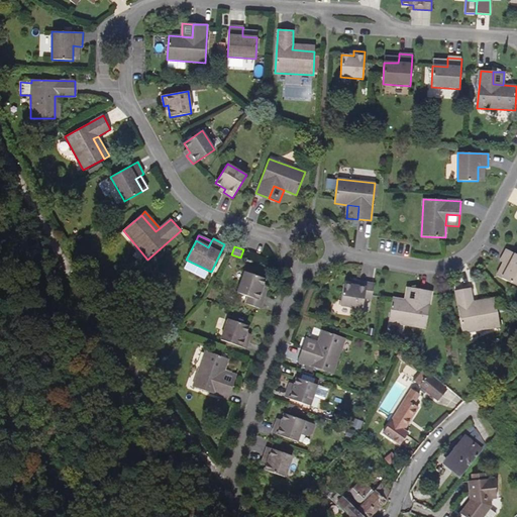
[(516,286),(516,254),(506,249),(500,262),(503,264),(508,266),(502,279),(516,286)]
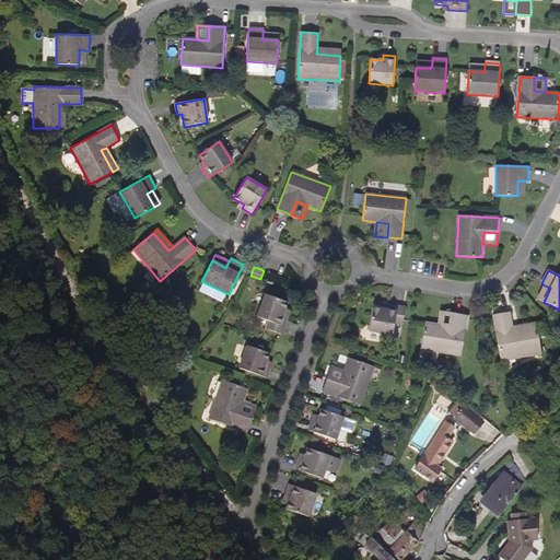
[(550,288),(545,286),(538,299),(544,302),(550,288)]
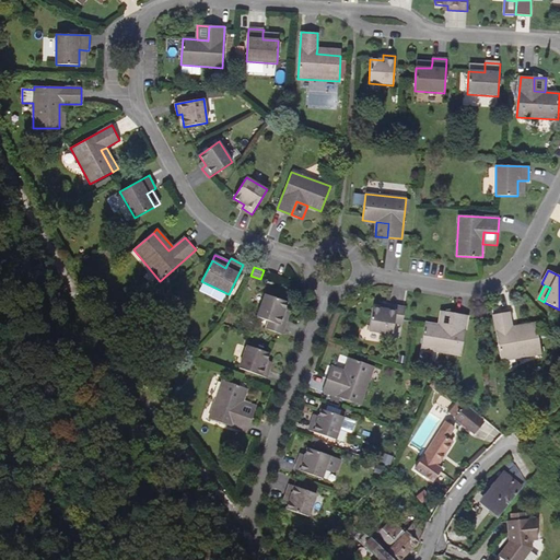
[(288,316),(283,314),(288,302),(266,294),(257,317),(268,321),(266,329),(281,335),(288,316)]
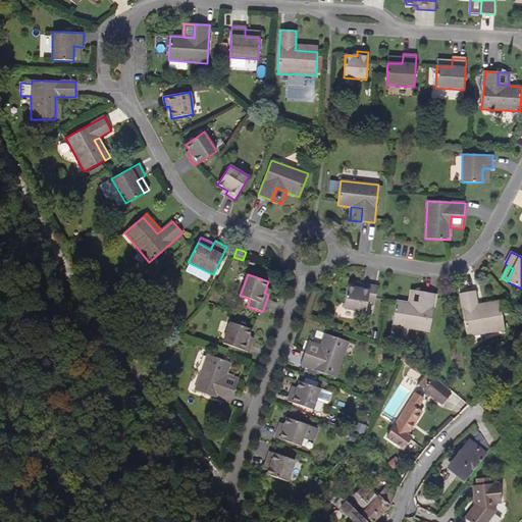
[(375,302),(378,288),(360,283),(359,289),(347,286),(344,308),(366,312),(368,301),(375,302)]
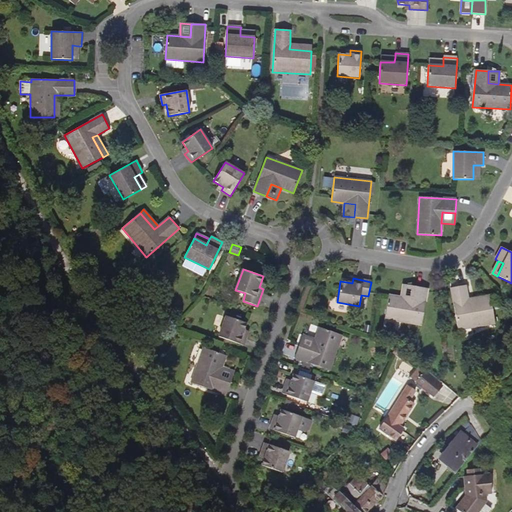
[(412,299),(414,286),(403,284),(401,297),(412,299)]
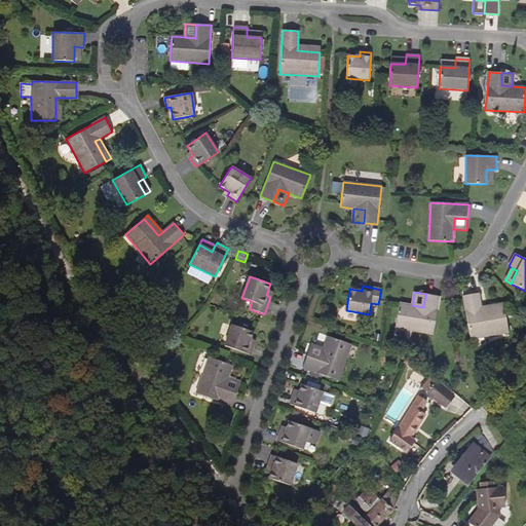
[(509,332),(504,308),(482,312),(481,307),(479,293),(462,296),(471,339),(509,332)]
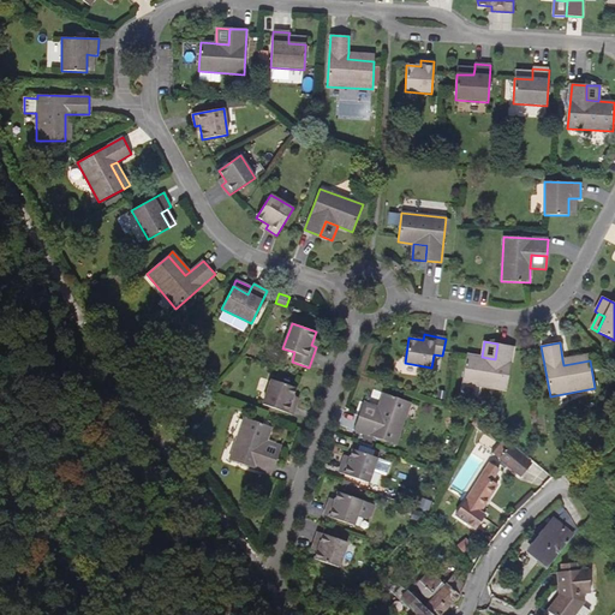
[(506,390),(514,346),(497,344),(495,359),(482,357),(467,354),(461,383),(506,390)]
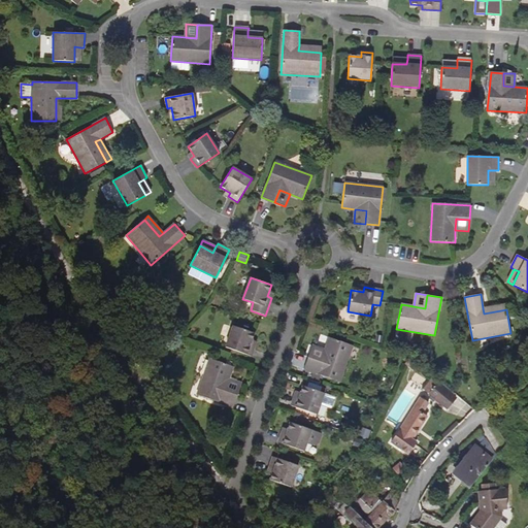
[(506,309),(505,304),(483,308),(484,314),(506,309)]
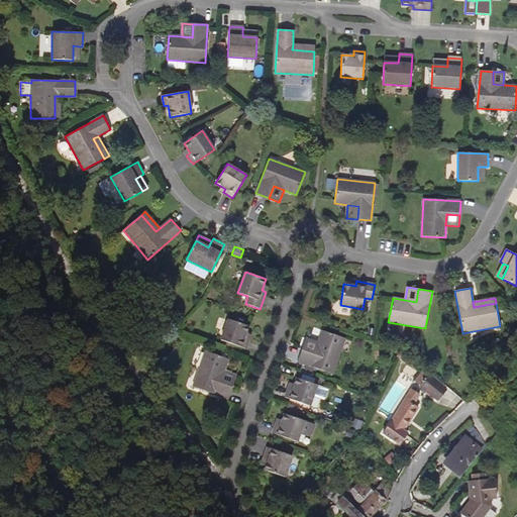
[(246,348),(249,338),(245,337),(249,326),(228,319),(220,340),(246,348)]
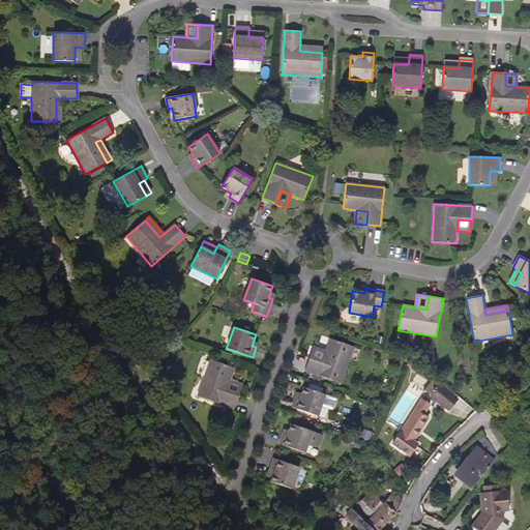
[(341,383),(354,347),(330,339),(326,351),(322,361),(310,357),(304,371),(341,383)]
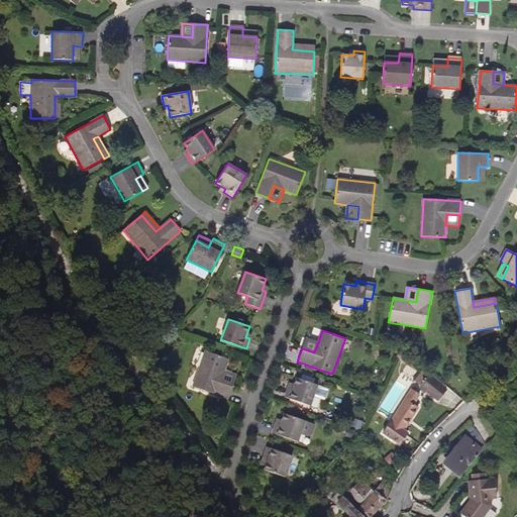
[(306,338),(302,348),(314,352),(318,342),(306,338)]
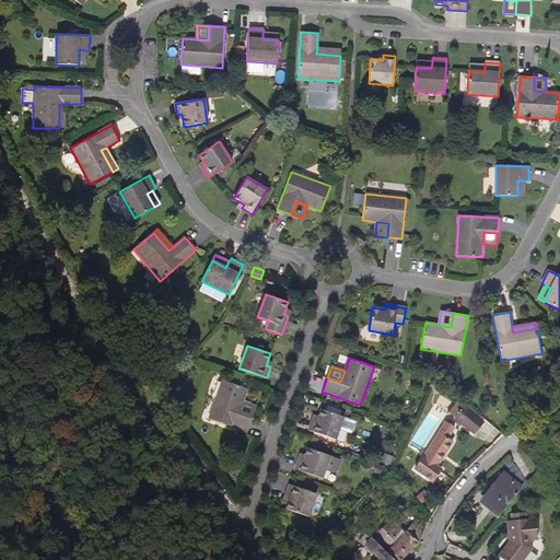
[(439,393),(444,387),(433,378),(431,385),(439,393)]
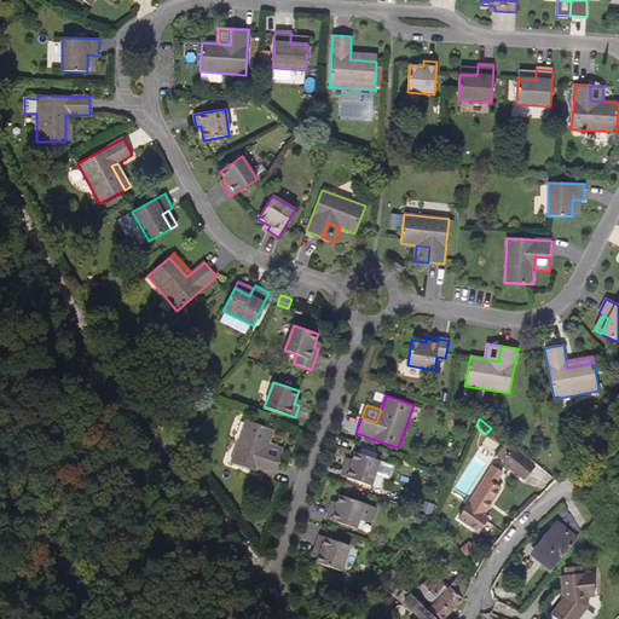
[(268,444),(273,429),(246,420),(231,463),(273,478),(279,462),(264,457),(268,444)]
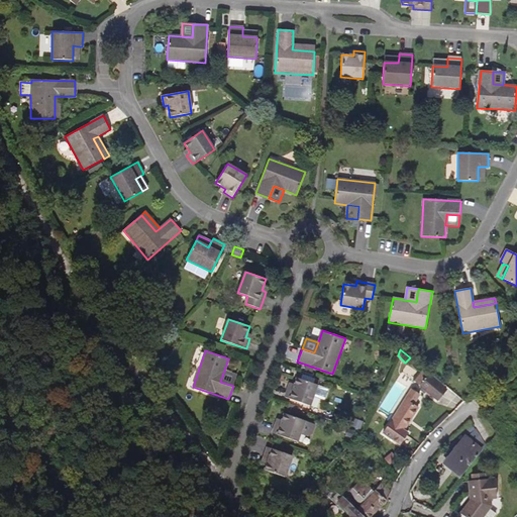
[(233,386),(236,376),(224,371),(220,382),(233,386)]
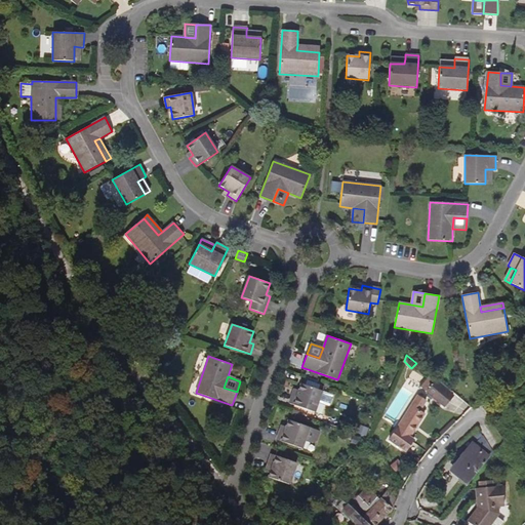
[(435,381),(430,377),(421,387),(427,392),(435,381)]
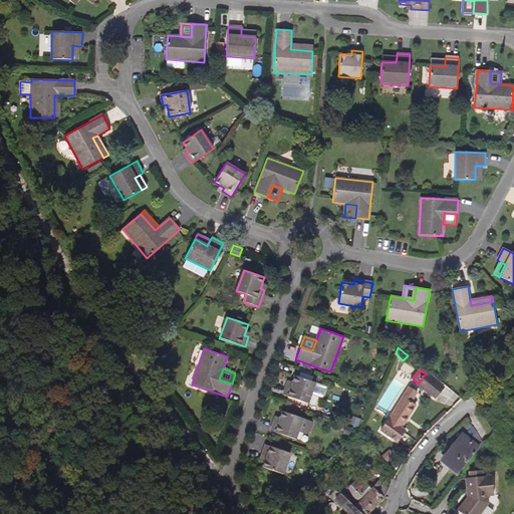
[(439,383),(440,381),(428,371),(427,372),(439,383)]
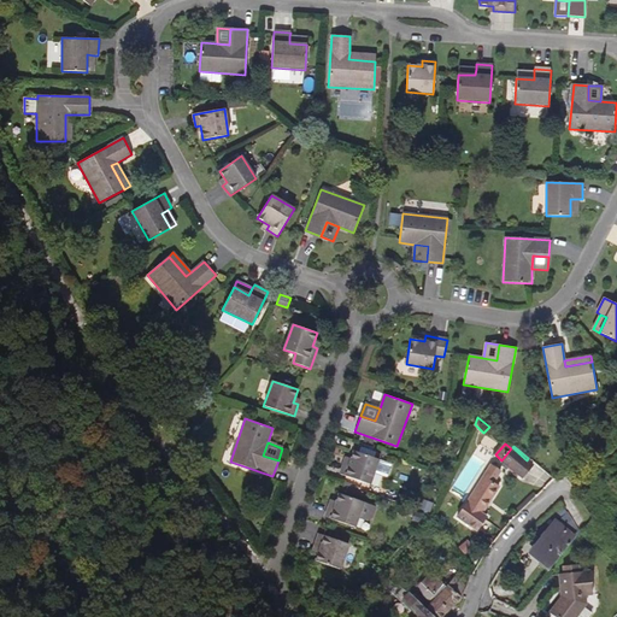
[(527,460),(512,447),(511,448),(501,460),(522,479),(533,465),(527,460)]
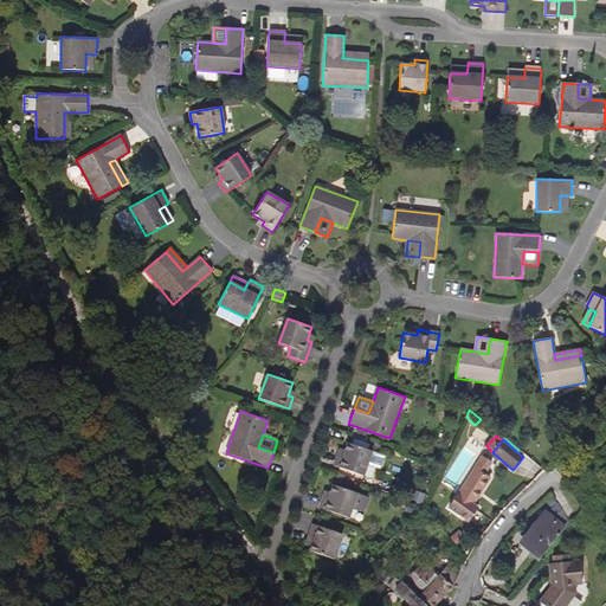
[(367,464),(372,451),(348,443),(343,456),(339,453),(334,465),(363,476),(367,464)]
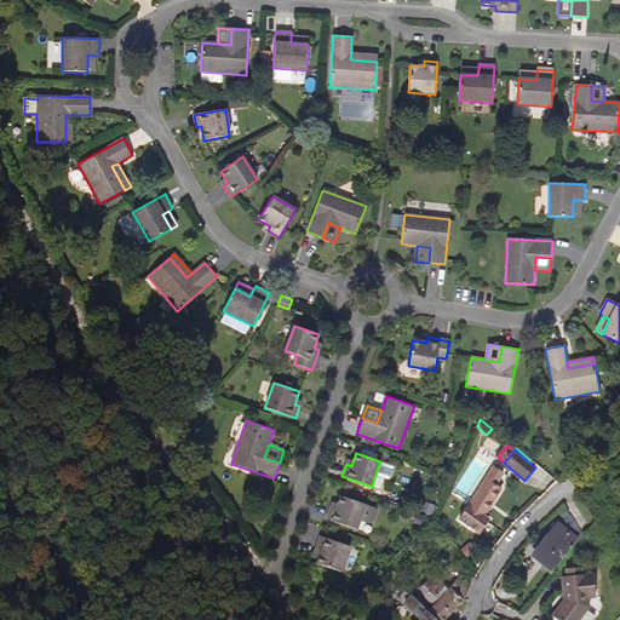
[(389,480),(394,466),(380,461),(375,475),(389,480)]
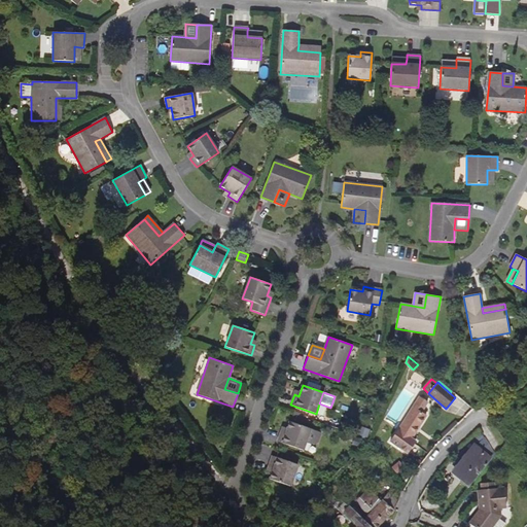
[(419,397),(390,442),(407,453),(416,442),(412,438),(426,416),(421,413),(427,402),(419,397)]
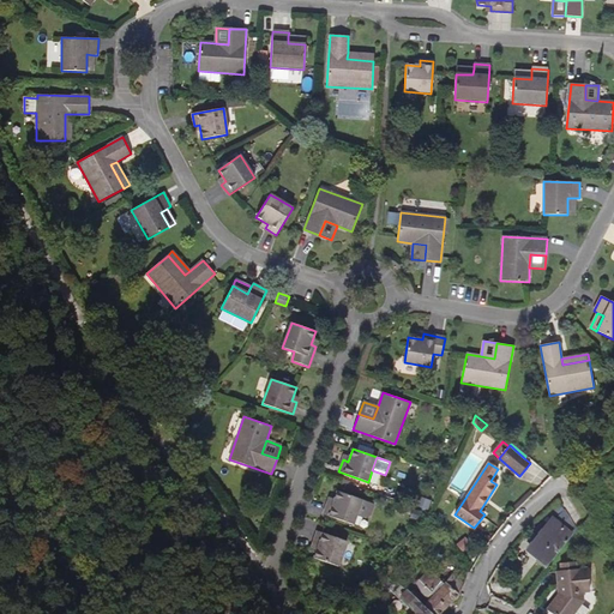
[(374,504),(337,491),(332,504),(327,503),(323,515),(353,525),(356,516),(367,519),(371,516),(374,504)]
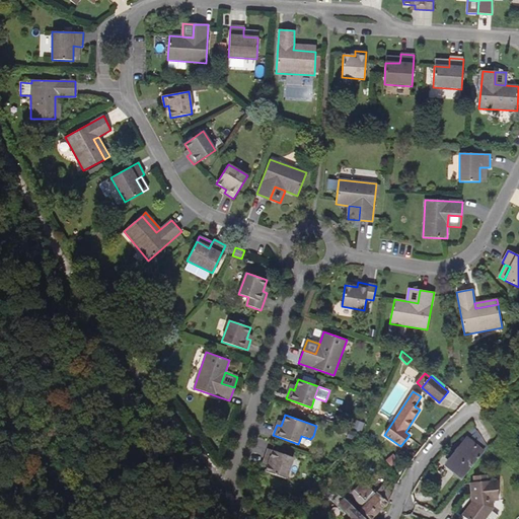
[(434,429),(437,432),(451,418),(448,415),(434,429)]
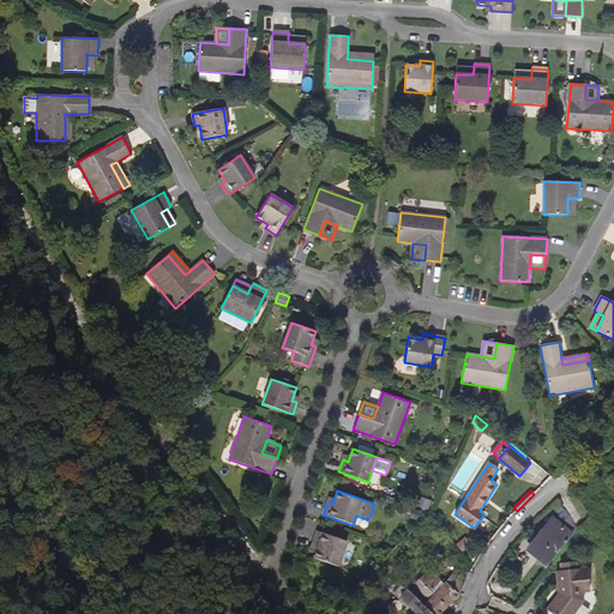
[(571,536),(577,530),(572,523),(564,509),(559,500),(545,513),(548,517),(553,521),(571,536)]
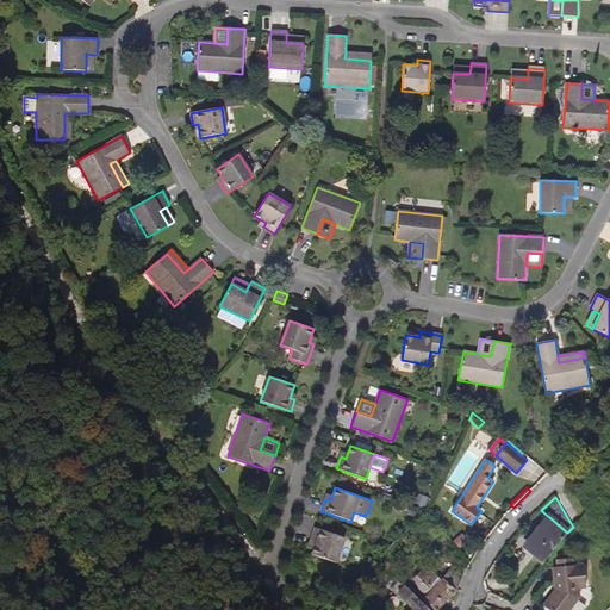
[(527,545),(546,560),(567,533),(549,517),(535,535),(527,545)]
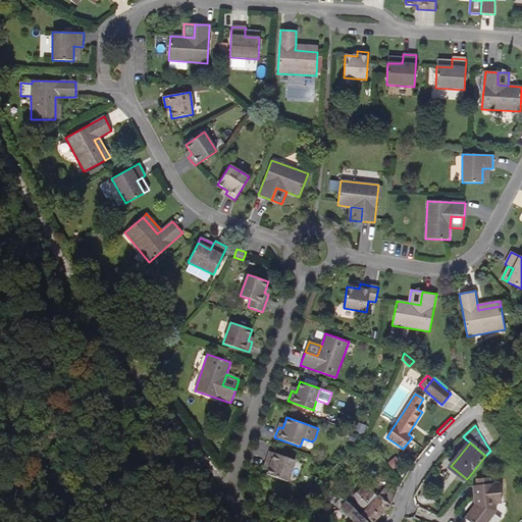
[(288,481),(295,460),(270,451),(266,462),(270,463),(266,474),(288,481)]
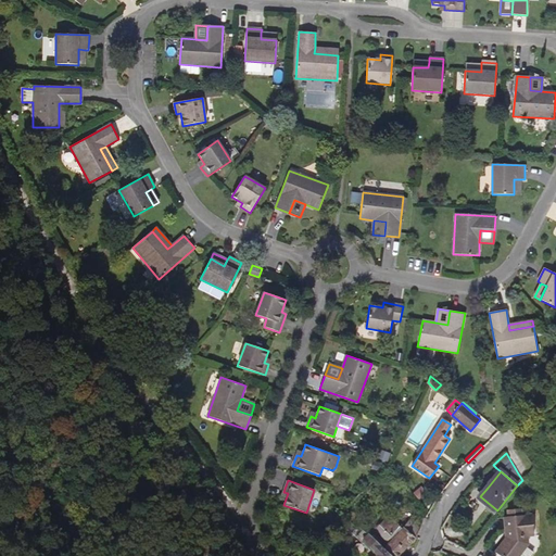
[(506,538),(495,553),(498,555),(519,555),(529,544),(528,536),(534,535),(532,515),(521,516),(521,509),(507,510),(508,517),(504,518),(505,532),(507,532),(508,538),(506,538)]
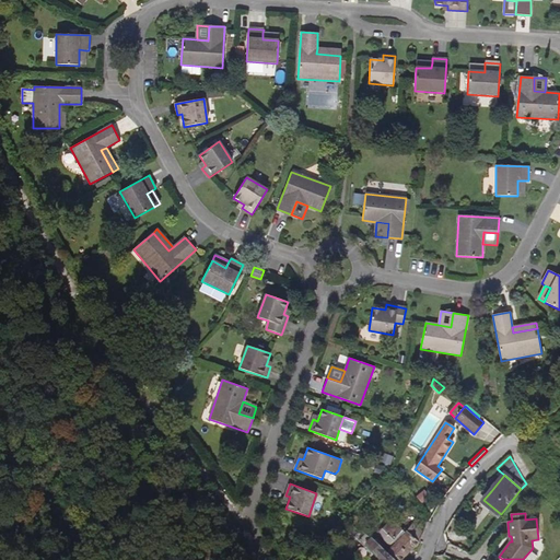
[(351,521),(357,526),(361,522),(356,516),(351,521)]
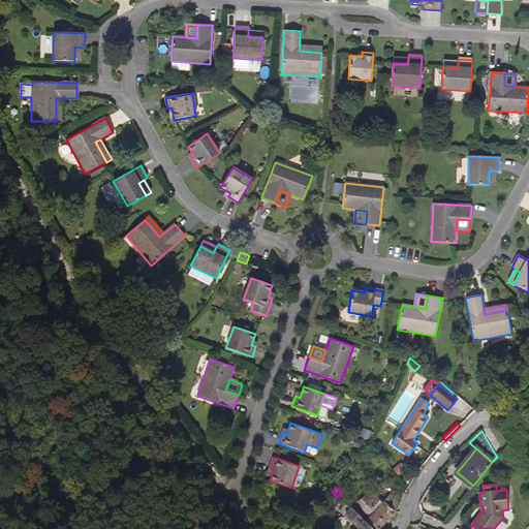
[(365,522),(372,528),(379,528),(383,525),(396,512),(395,511),(399,504),(389,496),(384,500),(382,503),(379,501),(380,500),(370,490),(356,503),(370,517),(365,522)]
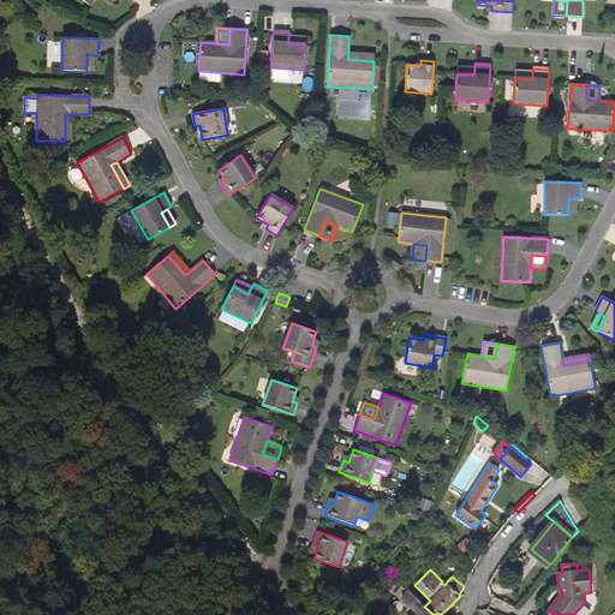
[(395,593),(401,599),(407,593),(405,591),(401,586),(395,593)]
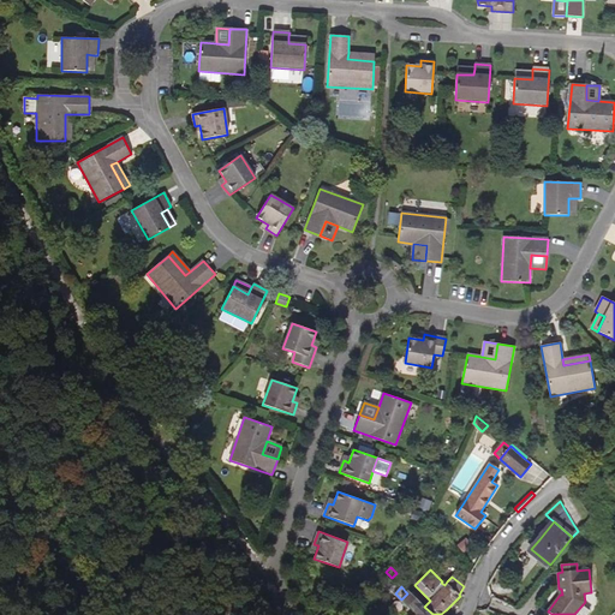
[(433,614),(424,607),(408,592),(407,593),(401,599),(400,602),(402,604),(405,602),(417,614),(416,614),(433,614)]
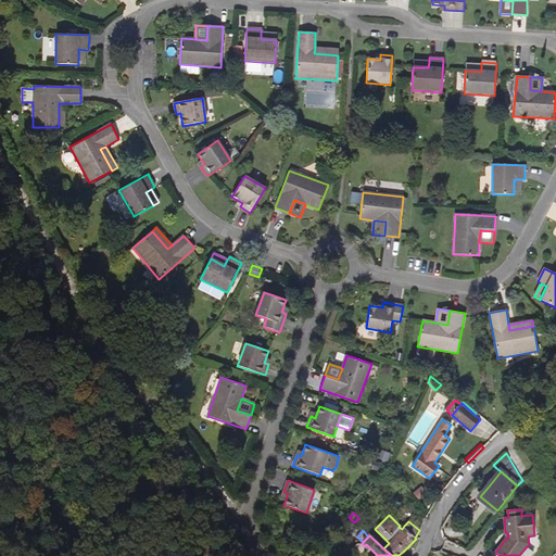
All buildings are outlined.
